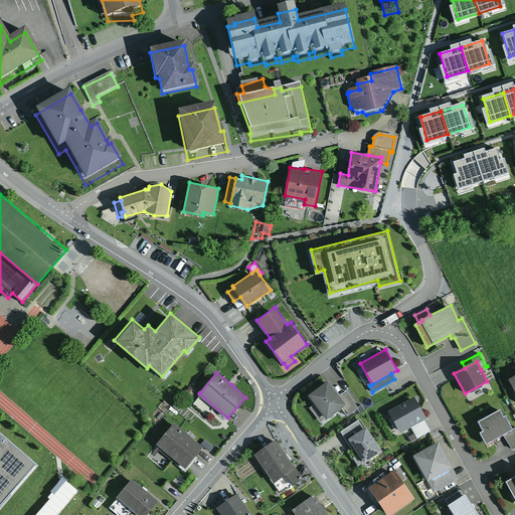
[(327,382),(306,398),(325,423),(345,409),(349,416),(358,409),(347,394),(340,399),(327,382)]
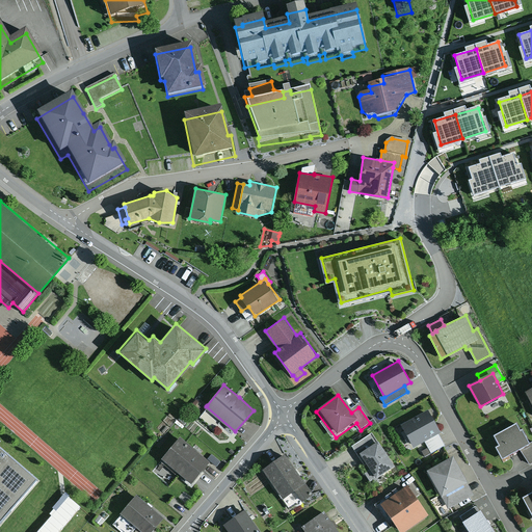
[(202,403),(196,399),(190,406),(200,414),(206,406),(207,405),(203,402),(202,403)]
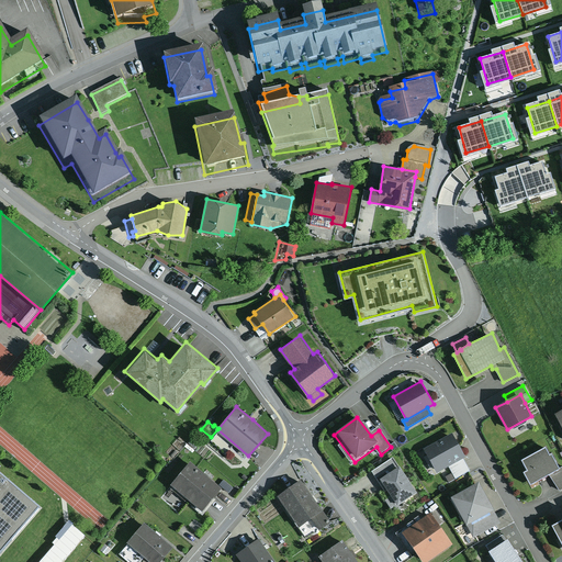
[(452,433),(424,448),(437,472),(448,465),(463,457),(465,457),(452,433)]
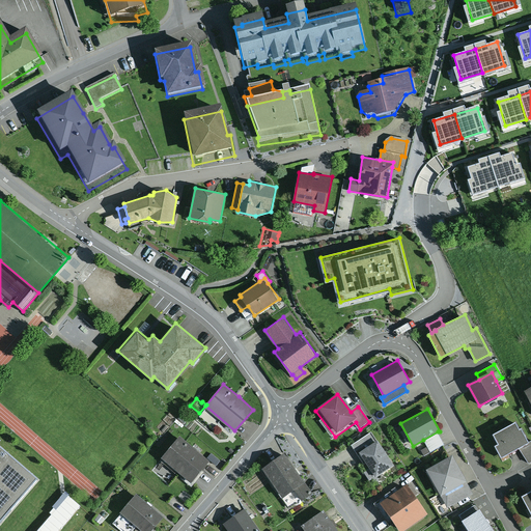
[(515,421),(493,435),(498,443),(495,445),(502,457),(520,448),(529,464),(530,462),(530,440),(529,441),(521,427),(519,428),(515,421)]
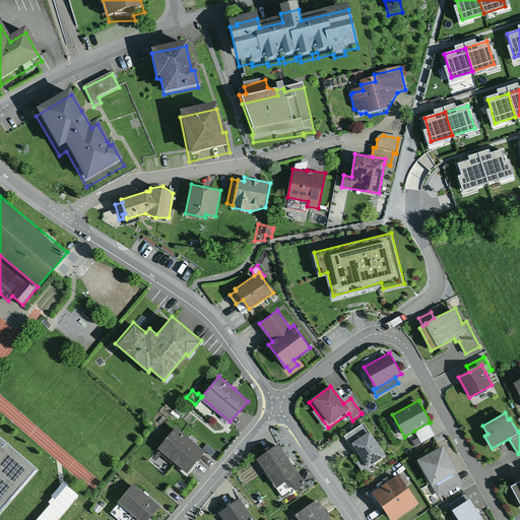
[(364,421),(343,435),(355,453),(359,451),(363,458),(368,466),(385,454),(364,421)]
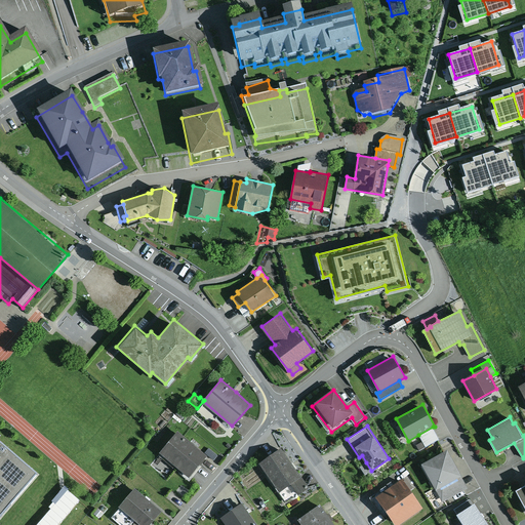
[(440,439),(433,427),(418,435),(426,447),(440,439)]
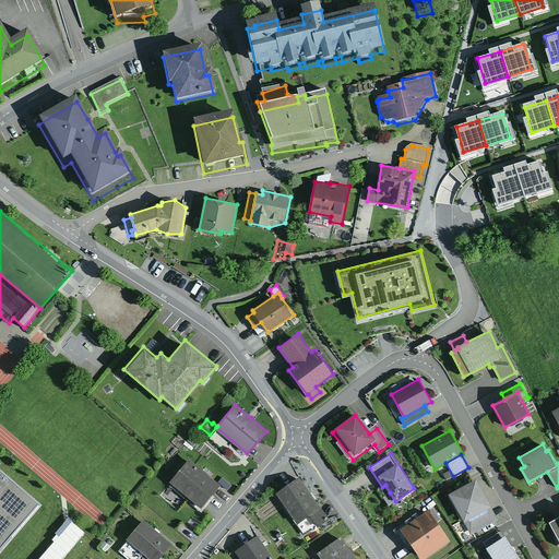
[(221,485),(189,459),(169,482),(201,508),(221,485)]
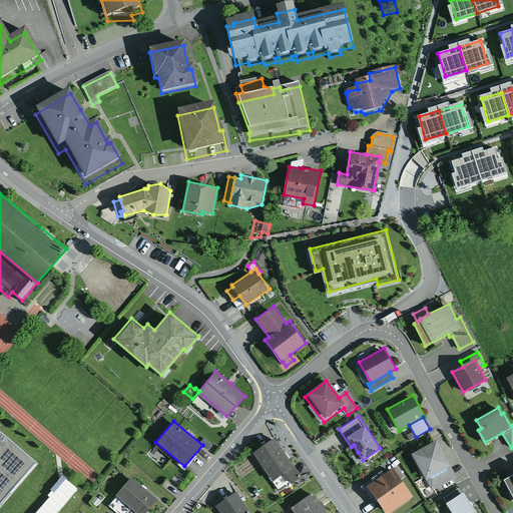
[(0,507),(36,465),(0,435),(0,507)]
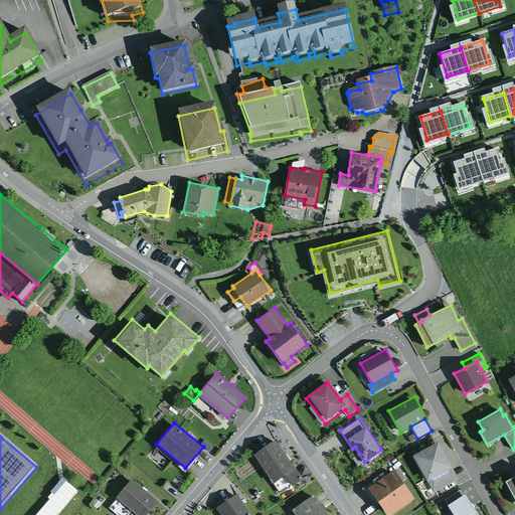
[(276,439),(254,454),(281,493),(303,478),(276,439)]
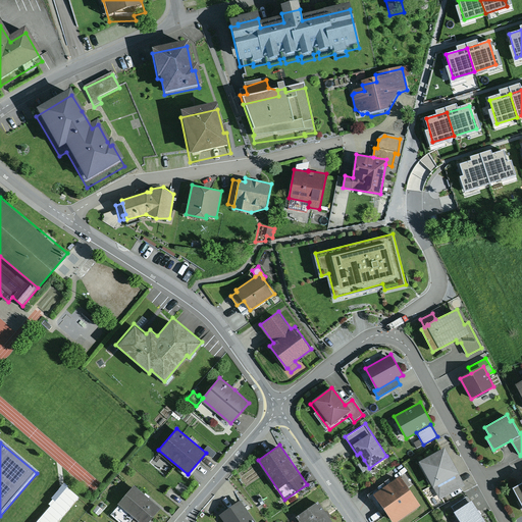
[(216,453),(207,446),(204,450),(213,457),(216,453)]
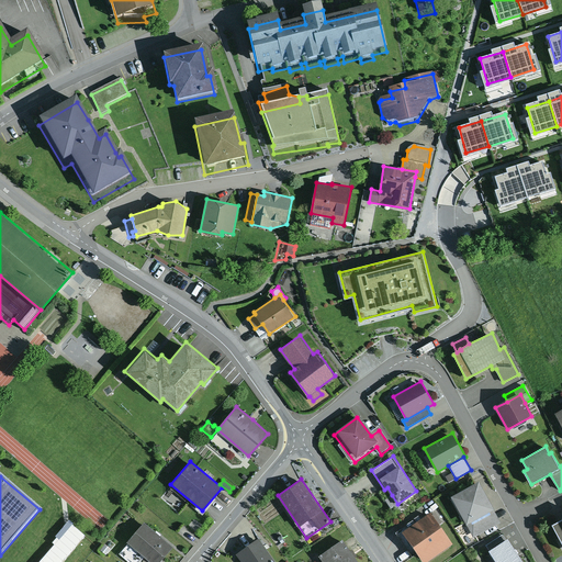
[(479,481),(451,496),(474,537),(502,521),(479,481)]
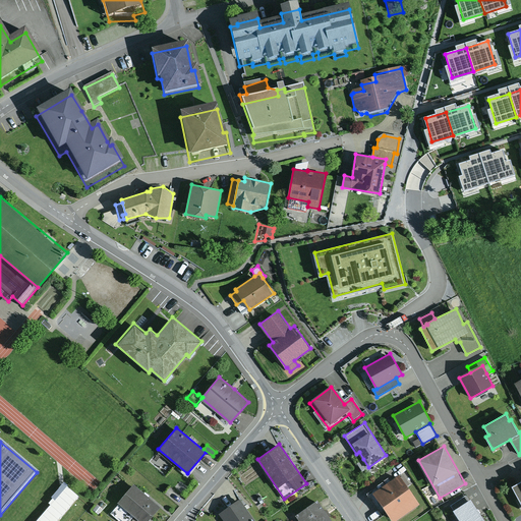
[(368,467),(363,459),(357,463),(365,475),(371,471),(368,467)]
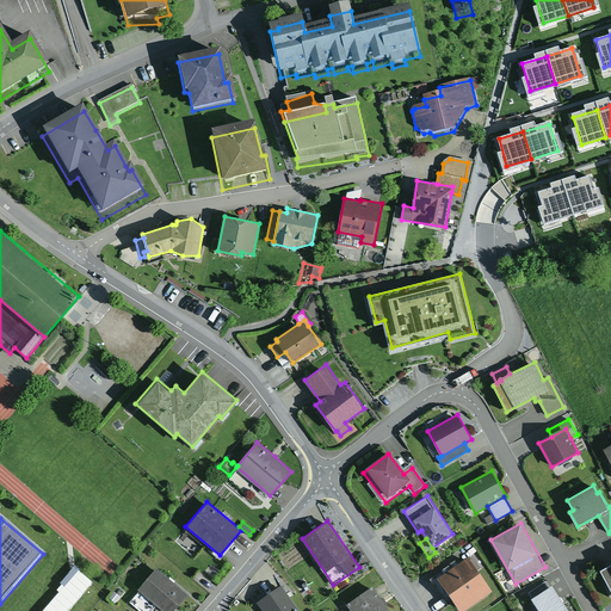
[(468,557),(438,579),(455,602),(461,610),(464,610),(493,592),(480,573),(468,557)]
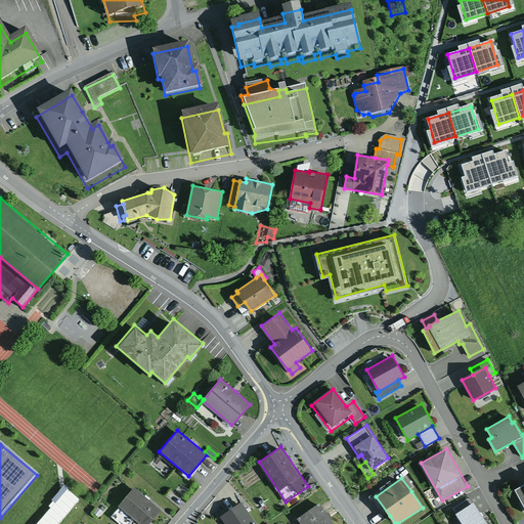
[(523,483),(514,489),(523,507),(523,483)]
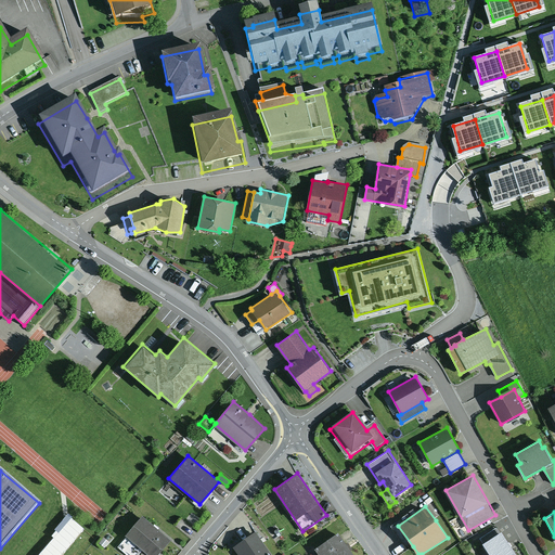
[(157,554),(170,540),(142,516),(126,534),(127,536),(143,550),(150,554),(157,554)]
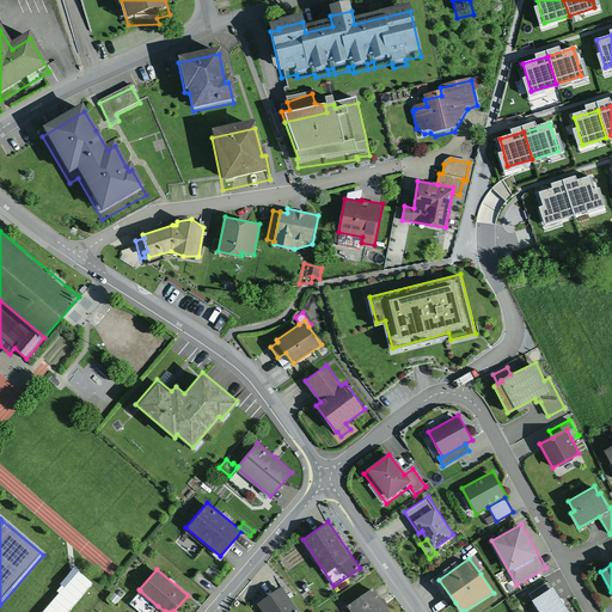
[(532,600),(551,588),(548,582),(528,594),(532,600)]
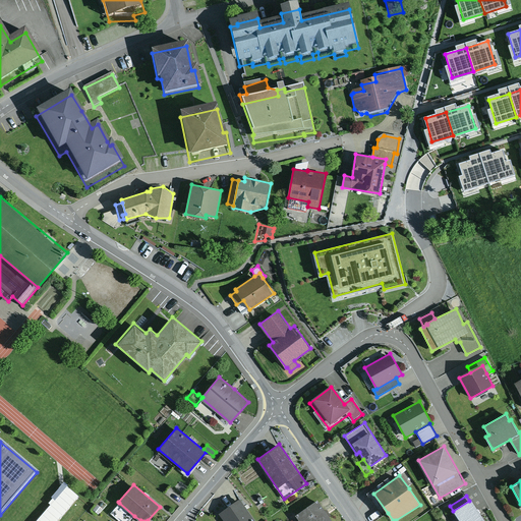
[(255,520),(240,499),(220,514),(224,520),(255,520)]
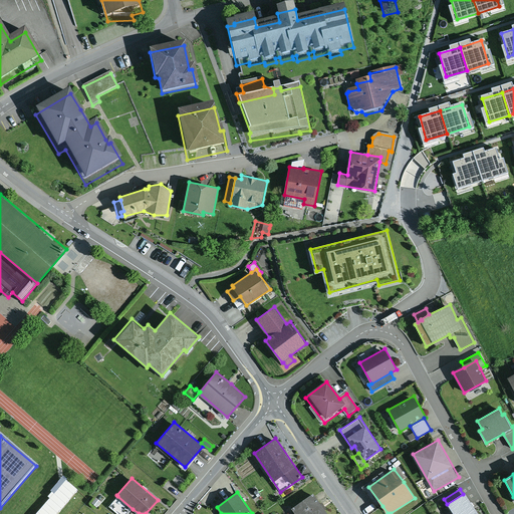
[(463,494),(447,504),(454,513),(479,513),(465,492),(463,494)]
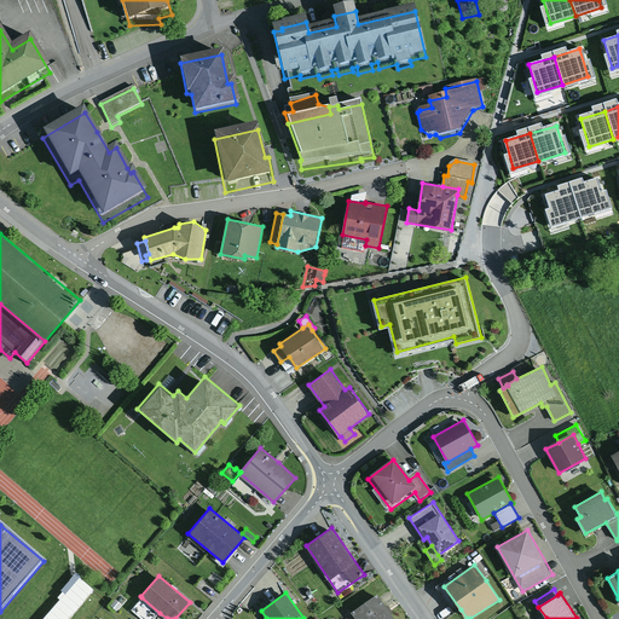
[(377,595),(352,612),(356,618),(394,618),(387,608),(377,595)]
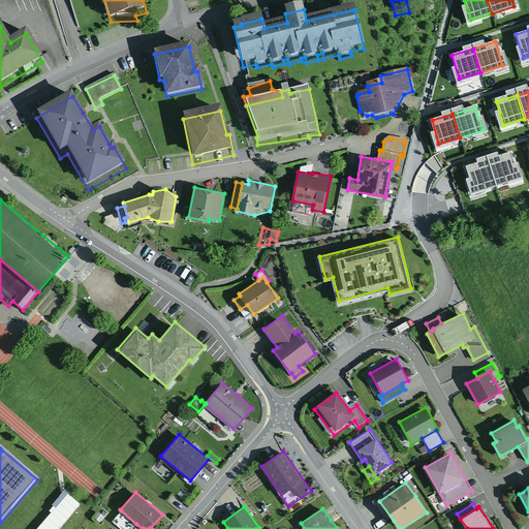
[(131,528),(136,524),(121,510),(113,521),(122,528),(131,528)]
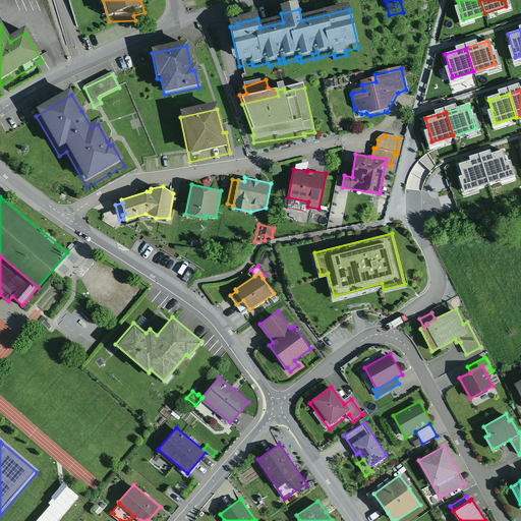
[(98,505),(94,510),(99,514),(103,509),(98,505)]
